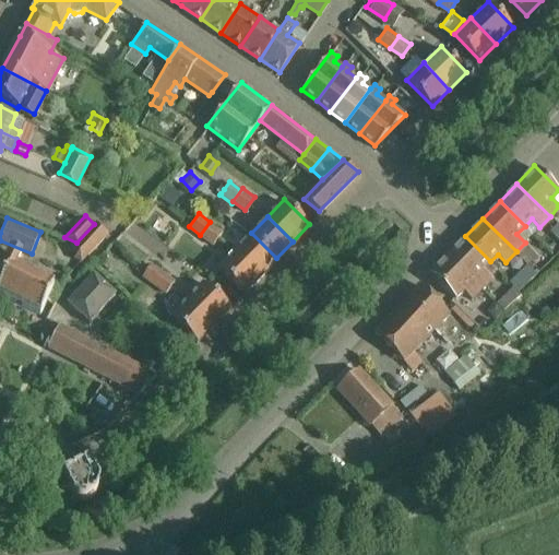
[(97,221),(94,224),(76,243),(78,244),(91,249),(108,231),(97,221)]
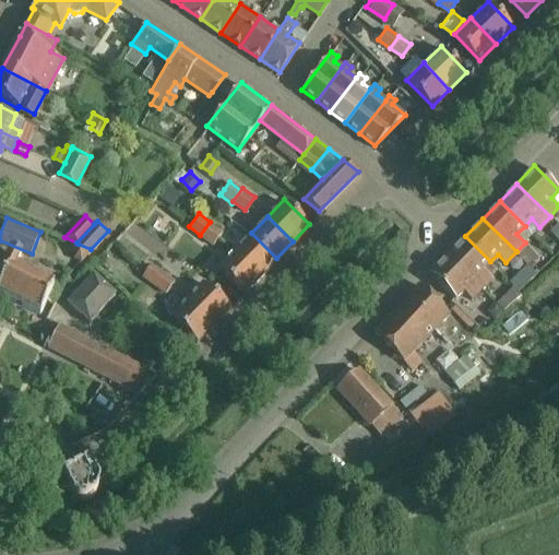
[(222,231),(210,222),(200,235),(211,244),(222,231)]
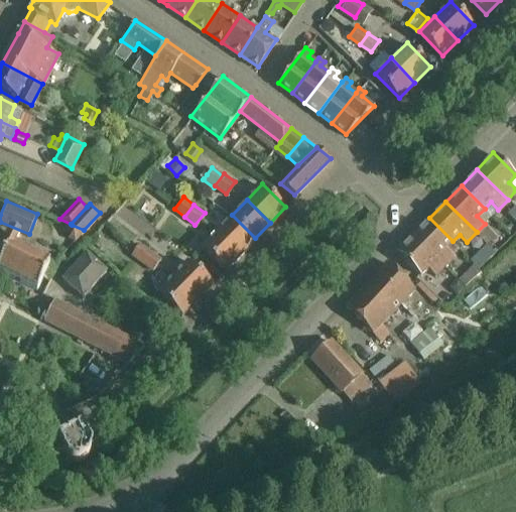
[(240,254),(255,238),(232,215),(217,231),(240,254)]
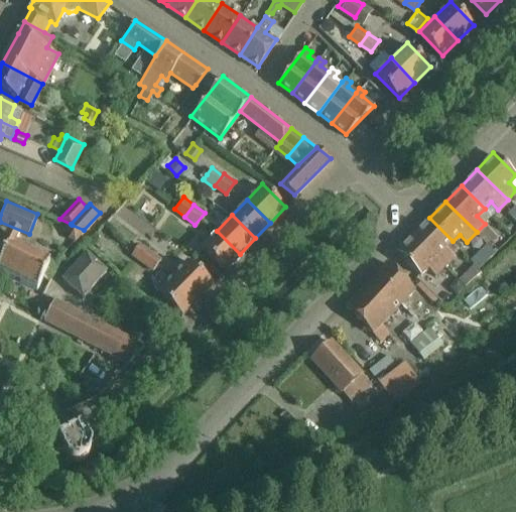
[(445,248),(453,241),(429,218),(413,234),(444,265),(454,256),(445,248)]
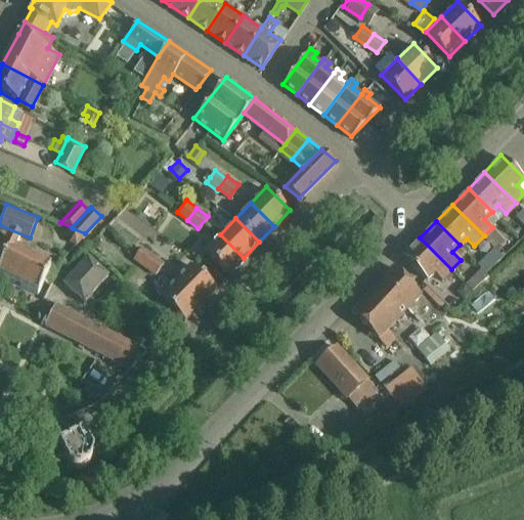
[(505,237),(495,246),(504,255),(519,241),(507,227),(500,233),(505,237)]
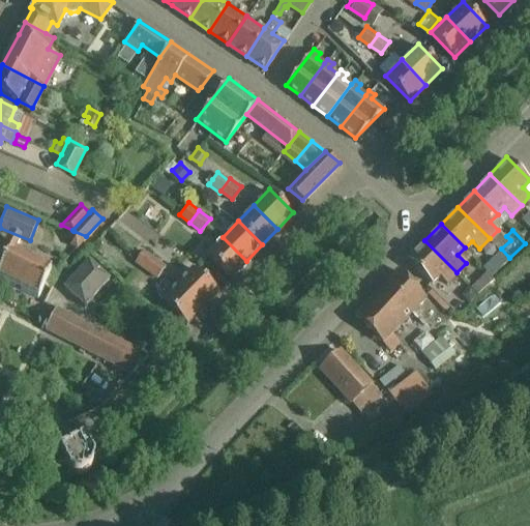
[(86,236),(74,231),(68,237),(71,243),(78,246),(86,236)]
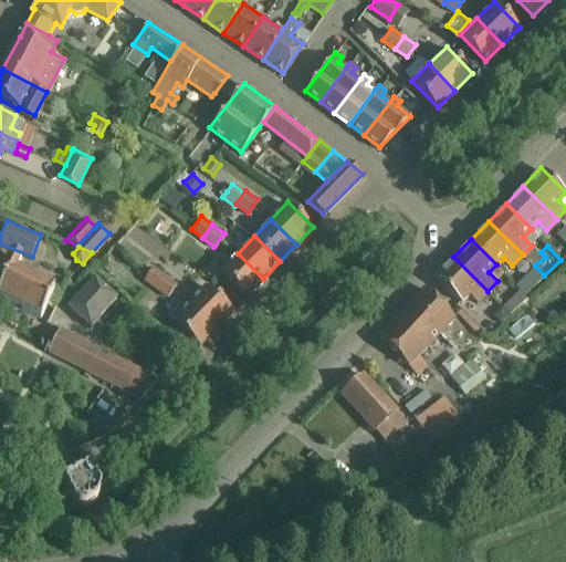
[(0,259),(0,294),(3,297),(18,270),(23,259),(11,253),(6,263),(0,259)]
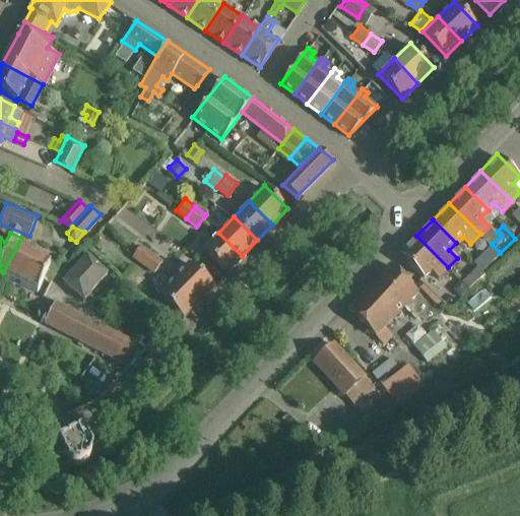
[(242,256),(218,233),(203,248),(226,271),(242,256)]
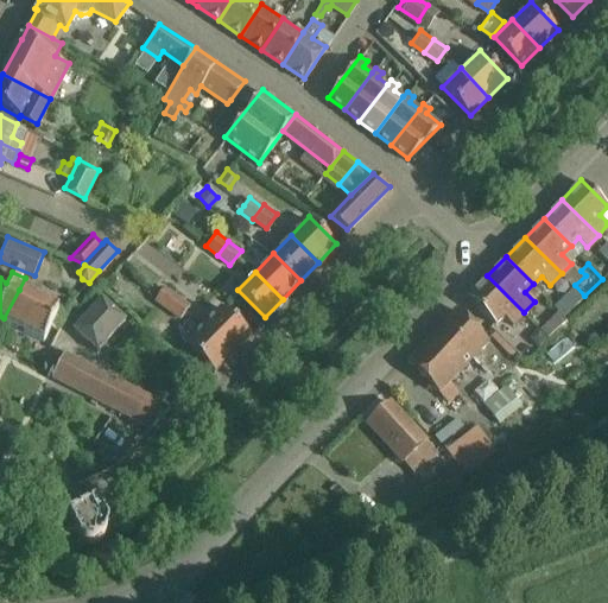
[(524,312),(487,275),(468,296),(495,323),(504,315),(513,323),(524,312)]
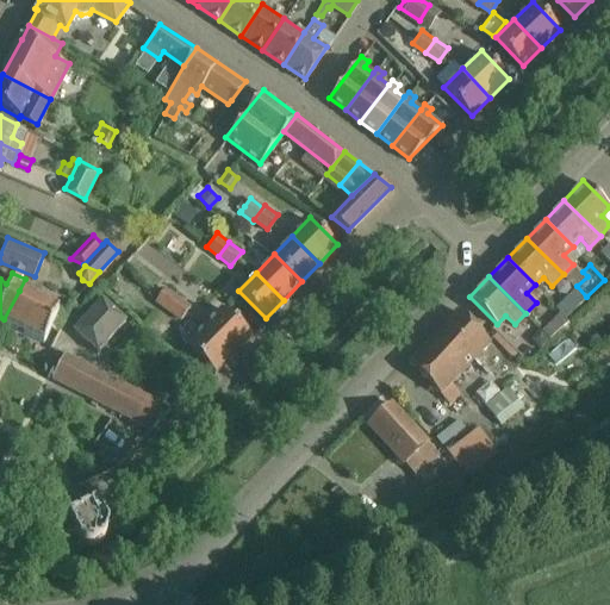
[(155,299),(167,309),(178,294),(166,285),(155,299)]
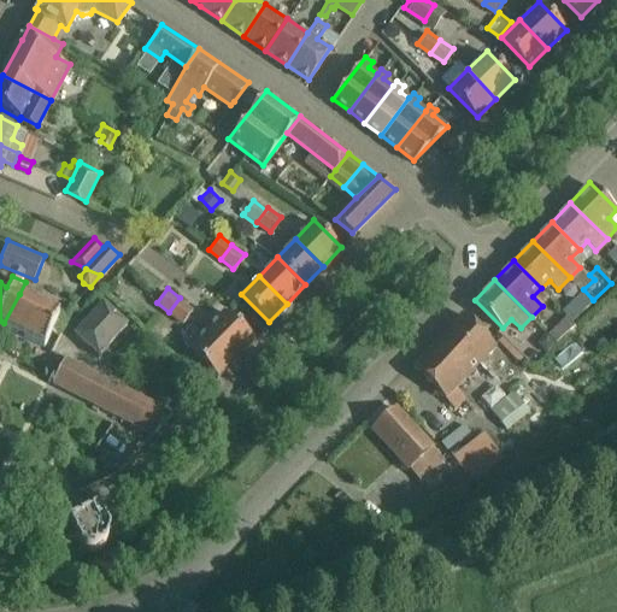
[(59,313),(19,294),(4,323),(43,343),(59,313)]
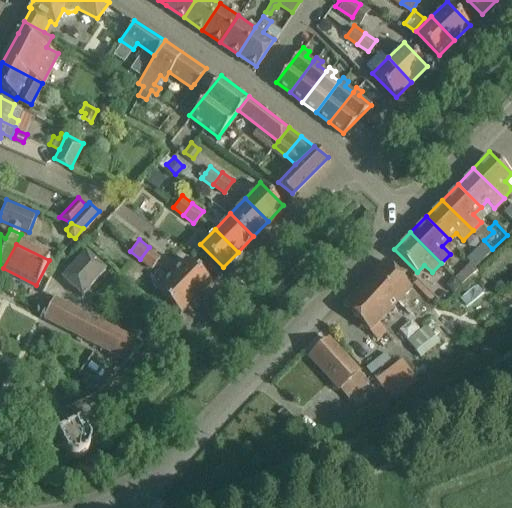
[(160,255),(149,247),(140,259),(151,267),(160,255)]
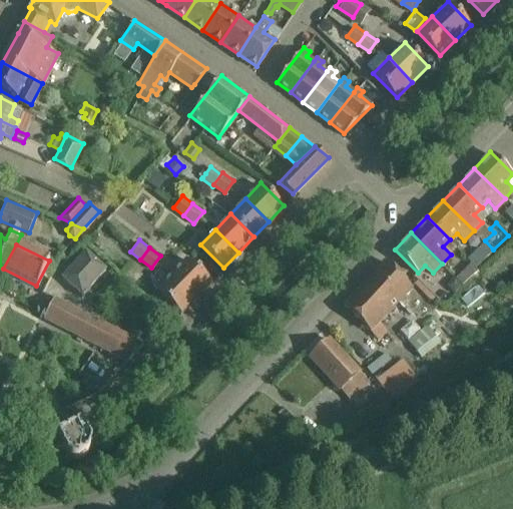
[(85,249),(62,275),(81,293),(105,268),(85,249)]
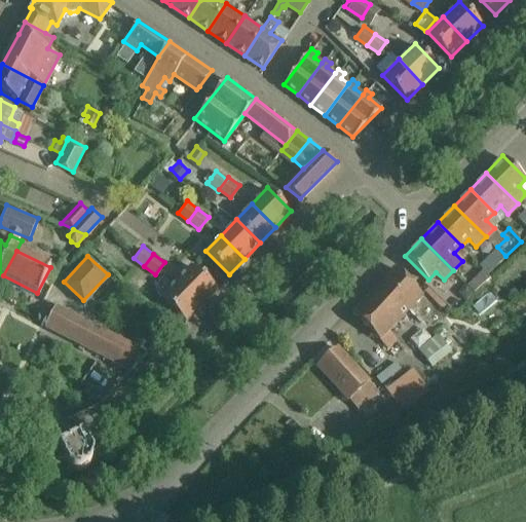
[(485,256),(479,262),(485,269),(492,263),(485,256)]
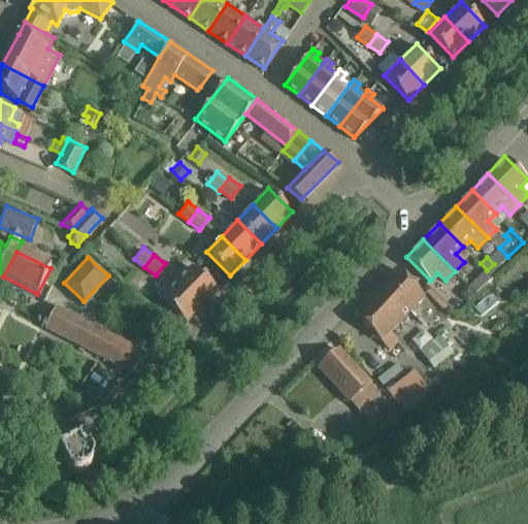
[(177,282),(201,305),(218,289),(193,265),(177,282)]
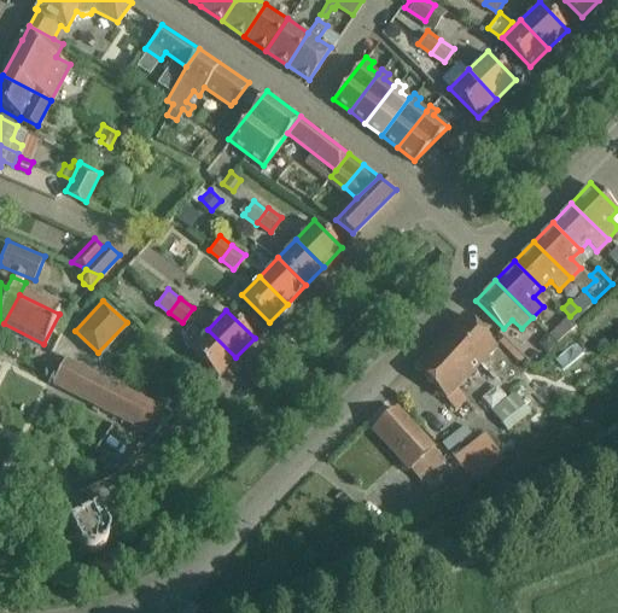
[(502,367),(489,354),(497,345),(464,313),(414,365),(448,397),(481,363),(494,377),(502,367)]
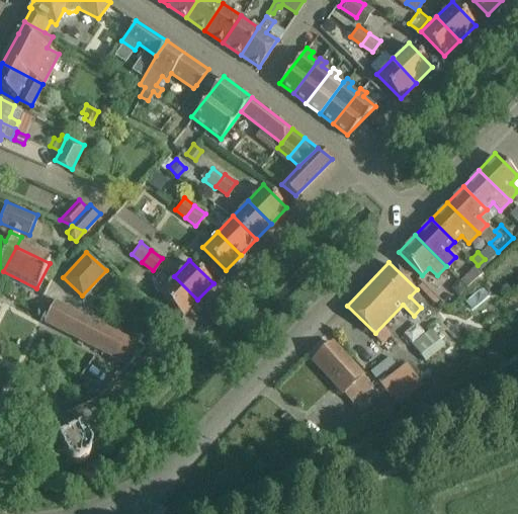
[(463,270),(457,277),(466,285),(472,279),(463,270)]
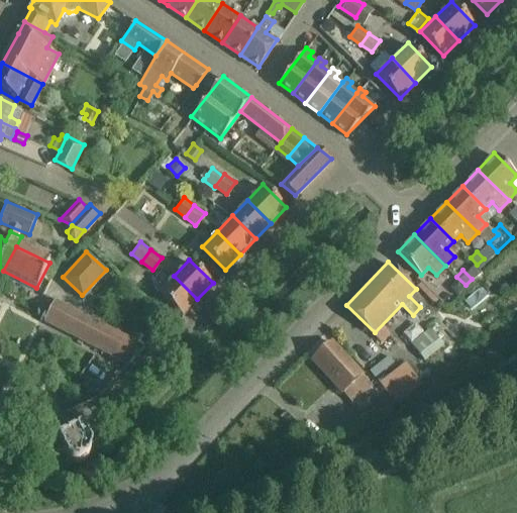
[(197,299),(174,276),(158,291),(182,314),(197,299)]
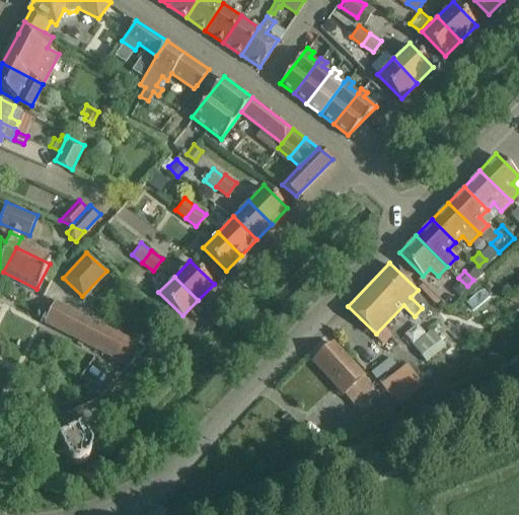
[(55,300),(44,320),(102,351),(110,354),(128,364),(145,346),(127,337),(55,300)]
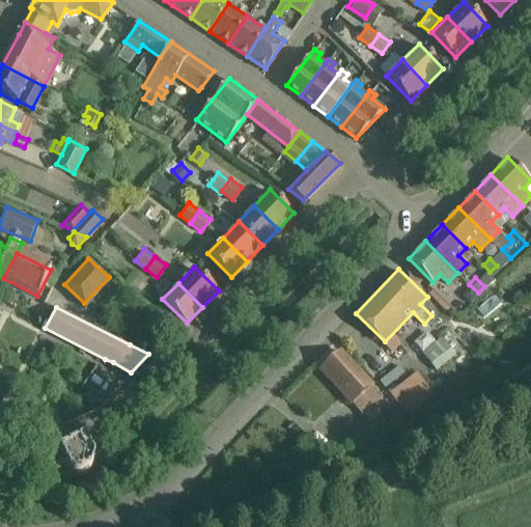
[(421,351),(435,367),(455,352),(441,334),(421,351)]
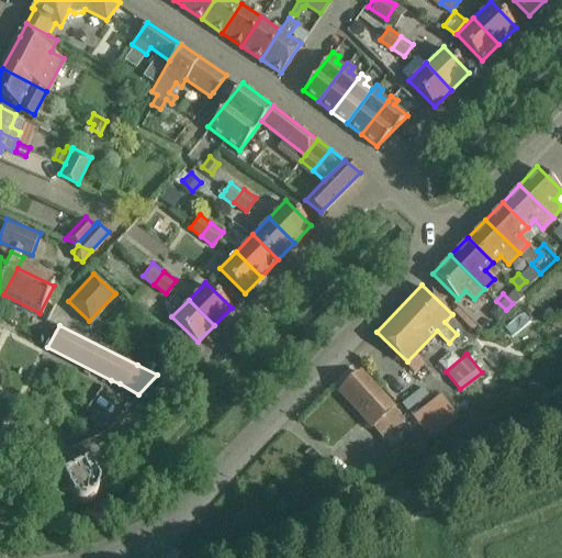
[(405,417),(402,415),(360,369),(338,389),(383,437),(405,417)]
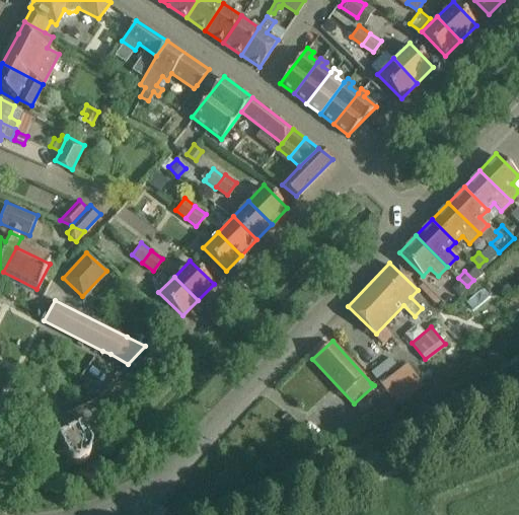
[(422,382),(411,366),(409,363),(381,382),(395,401),(422,382)]
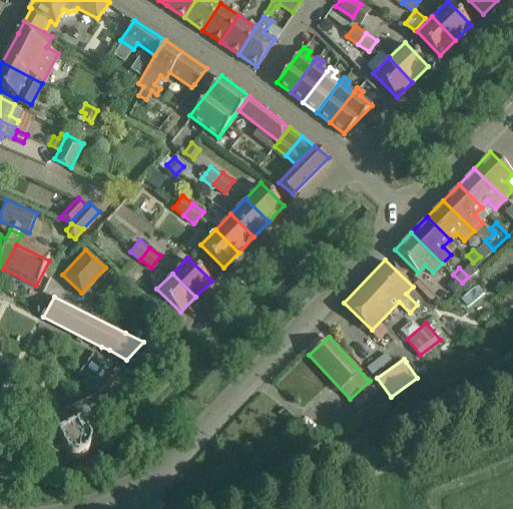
[(383,413),(395,404),(383,389),(372,398),(383,413)]
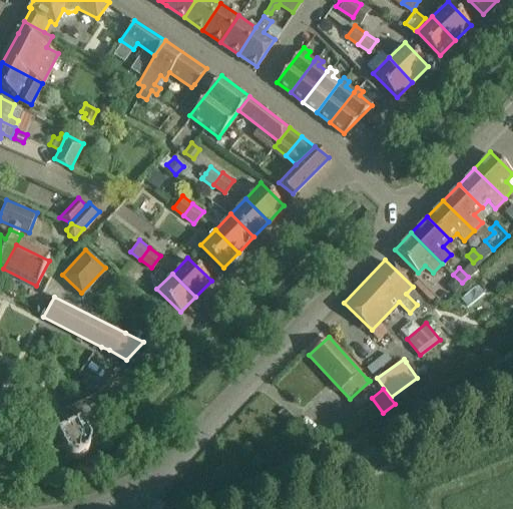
[(88,435),(84,428),(81,422),(58,434),(63,444),(65,447),(66,449),(67,450),(69,452),(70,453),(72,453),(74,454),(76,454),(78,454),(80,454),(82,453),(84,452),(85,451),(87,449),(88,447),(89,445),(89,442),(90,440),(89,437),(88,435)]
